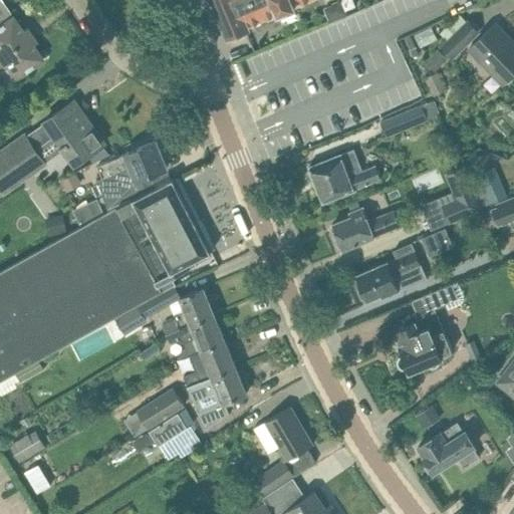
[(212,0),(217,12),(245,0),(212,0)]
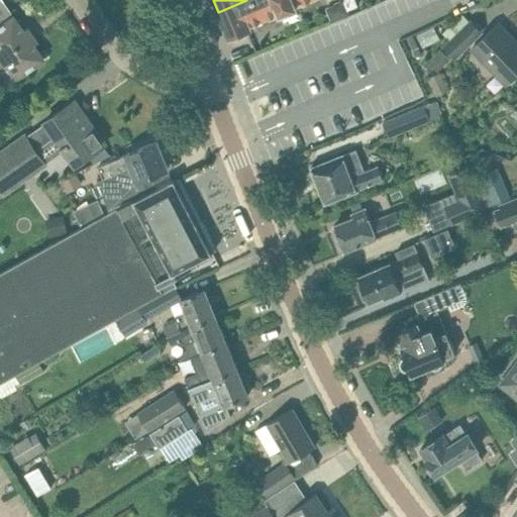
[(309,0),(246,0),(218,12),(227,34),(249,25),(279,12),(280,14),(296,7),(296,6),(309,0)]
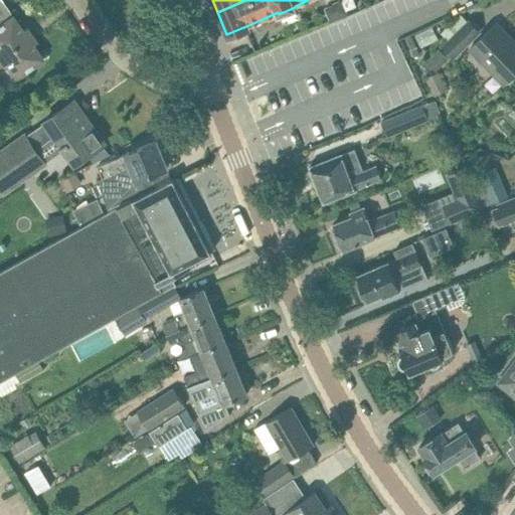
[(356,6),(353,0),(340,0),(345,10),(356,6)]
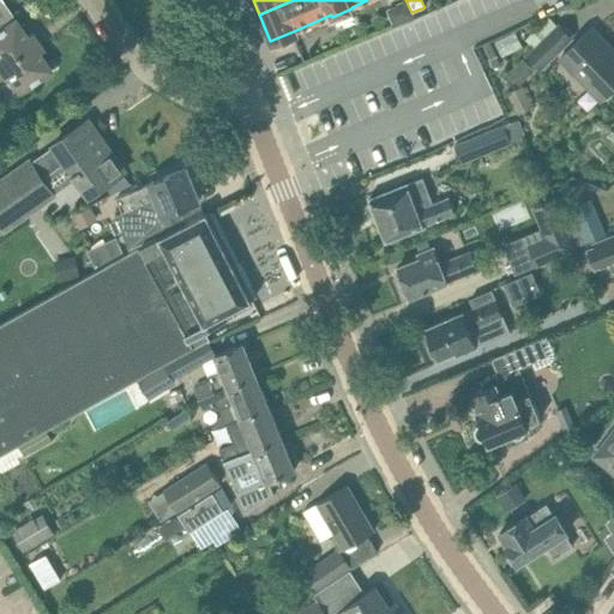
[(0,20),(0,72),(4,77),(6,76),(18,92),(52,70),(38,52),(43,49),(30,31),(26,35),(13,17),(2,25),(0,20)]
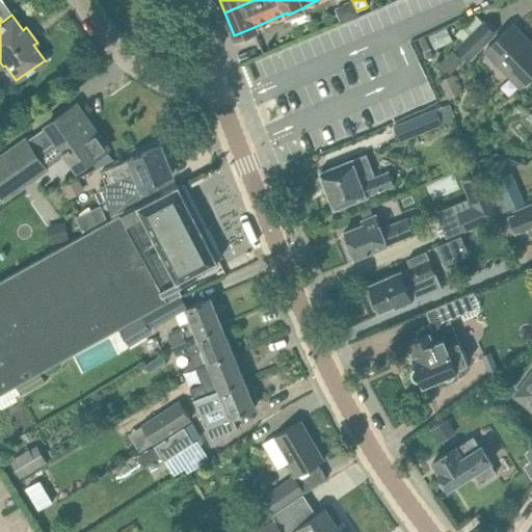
[(484,21),(457,48),(468,58),(496,32),(484,21)]
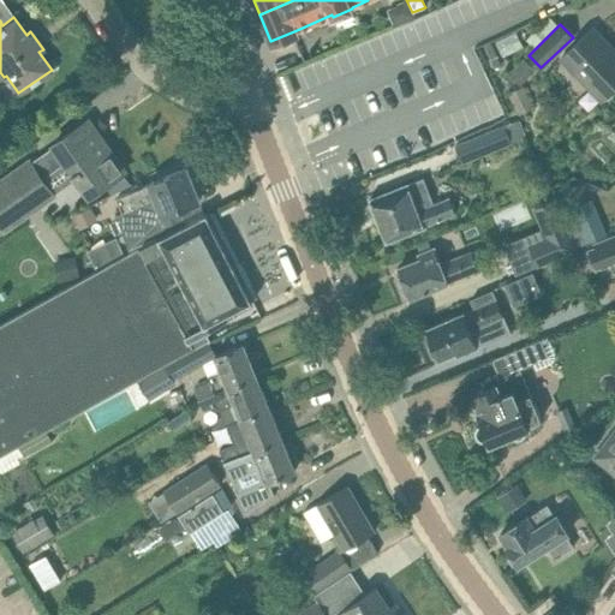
[(593,29),(592,28),(561,58),(602,100),(614,87),(614,53),(592,30),(593,29)]
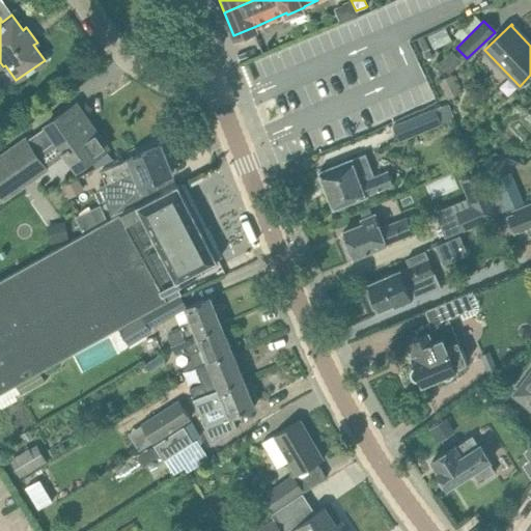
[(26,139),(0,157),(0,191),(4,198),(47,168),(38,157),(37,154),(58,140),(78,169),(107,148),(76,104),(47,124),(49,128),(29,142),(26,139)]
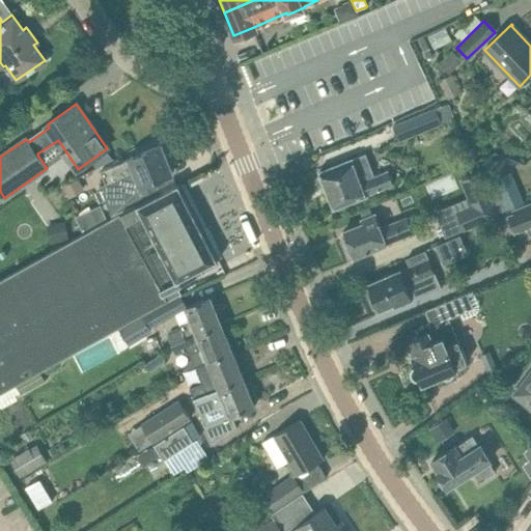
[(447,104),(393,124),(399,139),(453,118),(447,104)]
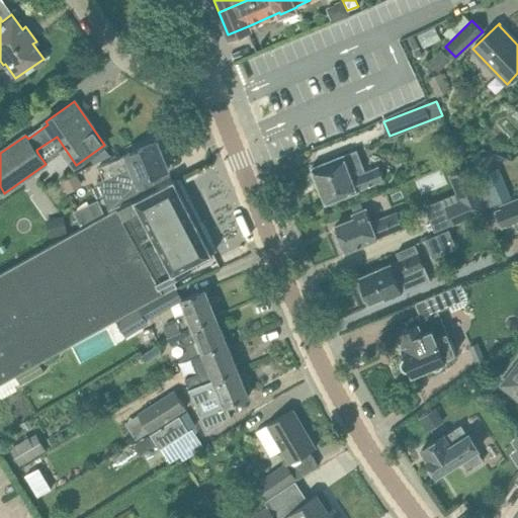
[(169,168),(157,141),(98,166),(103,178),(97,181),(110,211),(158,187),(157,186),(139,195),(134,183),(169,168)]
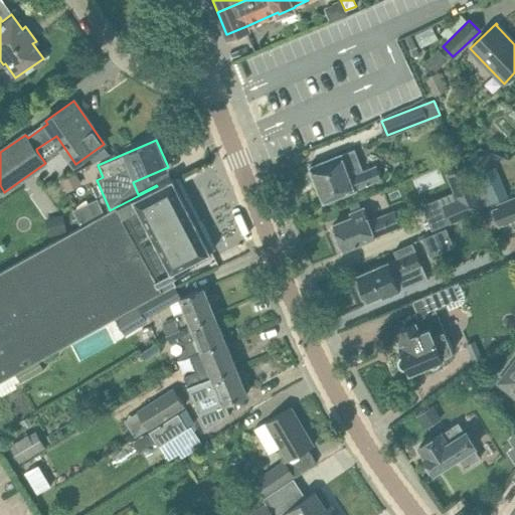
[(362,170),(354,149),(311,166),(325,201),(382,178),(376,164),(362,170)]
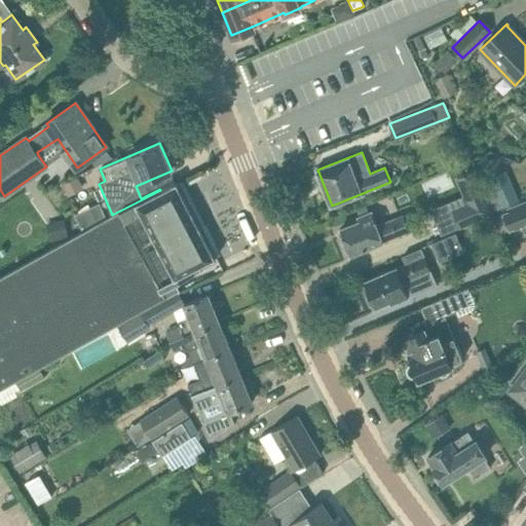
[(520,200),(508,168),(493,175),(505,205),(520,200)]
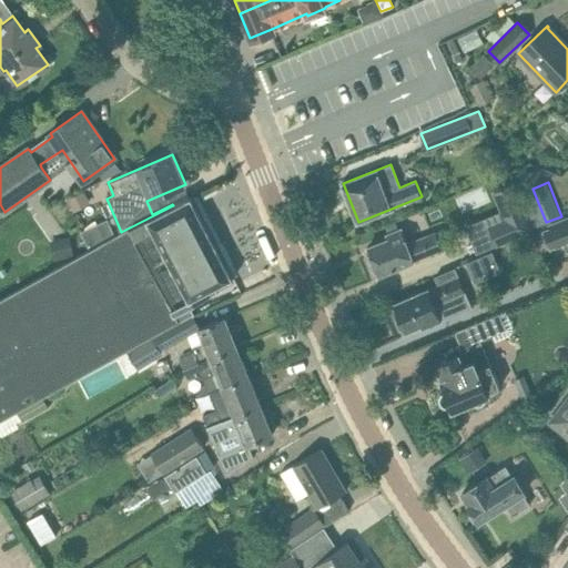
[(125,350),(127,351),(151,336),(192,315),(193,315),(194,315),(188,302),(214,287),(233,279),(191,196),(173,205),(121,232),(103,242),(90,250),(0,301),(0,428),(20,418),(21,422),(42,409),(40,405),(46,402),(43,398),(125,350)]
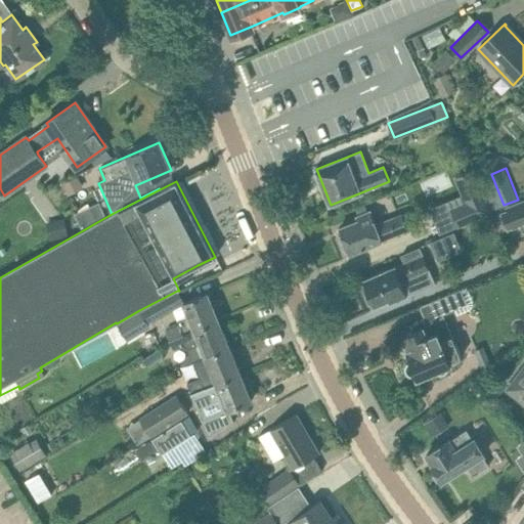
[(484,192),(449,206),(457,226),(492,212),(484,192)]
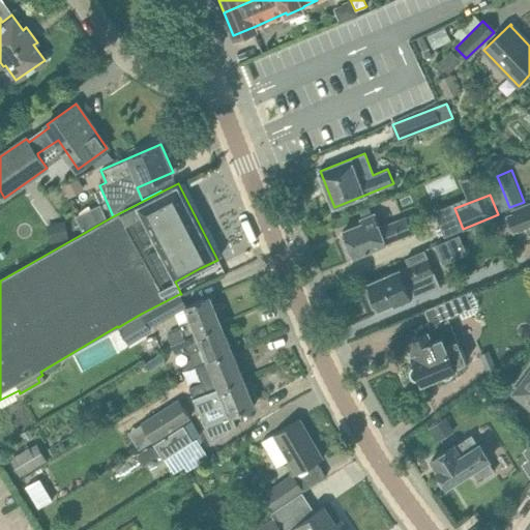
[(529,203),(510,211),(512,215),(507,217),(513,233),(519,231),(522,240),(529,236),(529,203)]
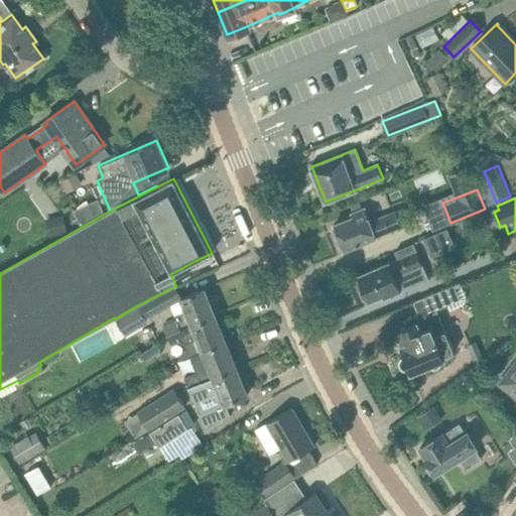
[(87,204),(75,210),(82,227),(94,220),(87,204)]
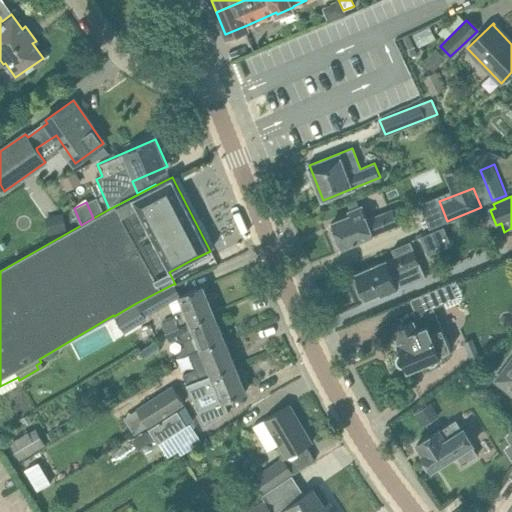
[(366,220),(361,206),(349,211),(351,215),(331,222),(341,247),(398,225),(392,210),(366,220)]
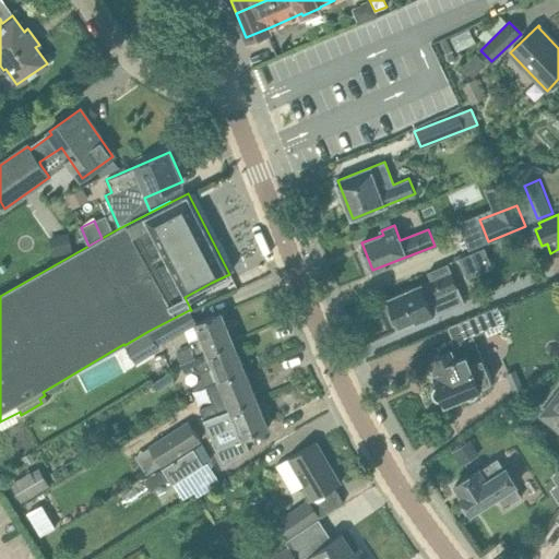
[(48,234),(49,254),(74,253),(74,244),(80,242),(80,234),(48,234)]
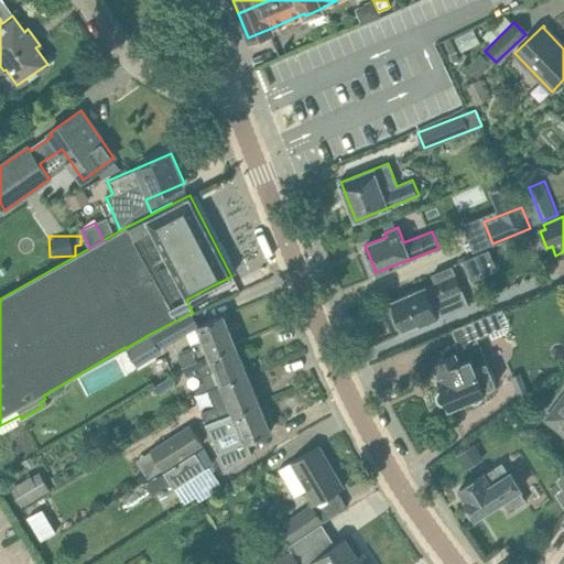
[(488,249),(464,260),(473,280),(497,269),(488,249)]
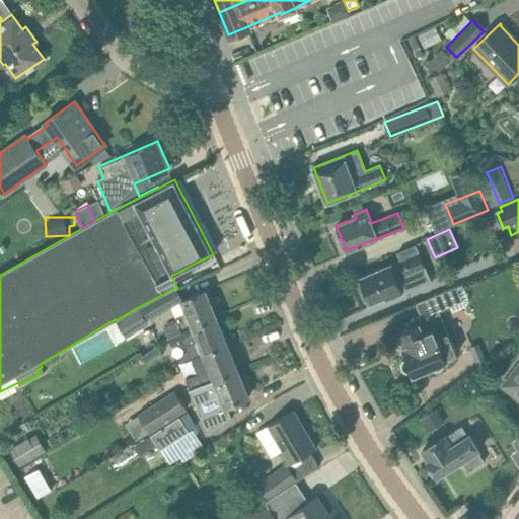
[(400,260),(360,278),(371,303),(384,297),(386,300),(403,293),(404,292),(403,291),(411,288),(411,289),(430,280),(415,244),(397,251),(400,260)]
